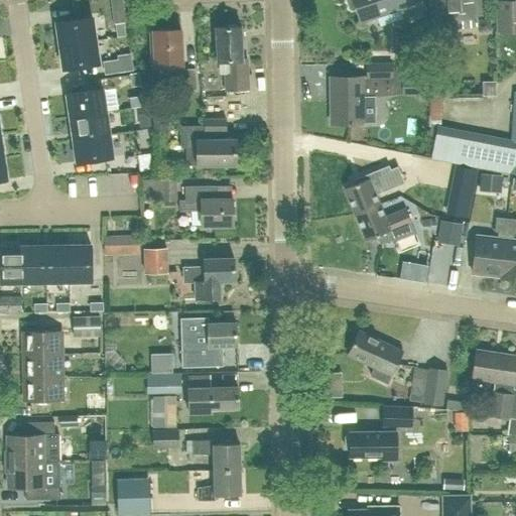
[(345,0),(348,8),(351,9),(355,8),(359,22),(399,9),(403,22),(425,15),(419,0),(345,0)]
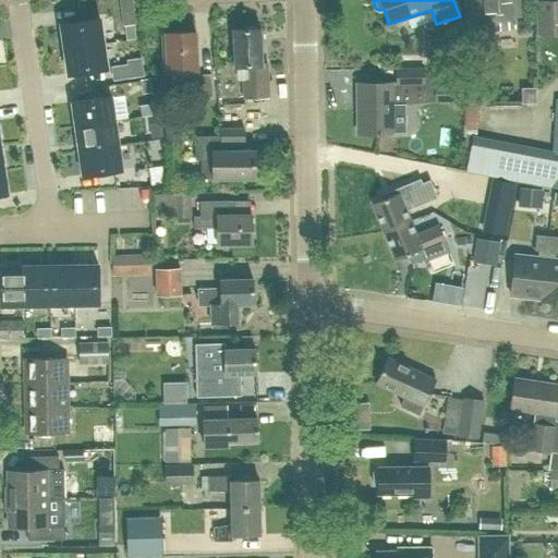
[(462,0),(466,41),(488,39),(487,29),(513,27),(511,5),(519,5),(518,0),(462,0)]
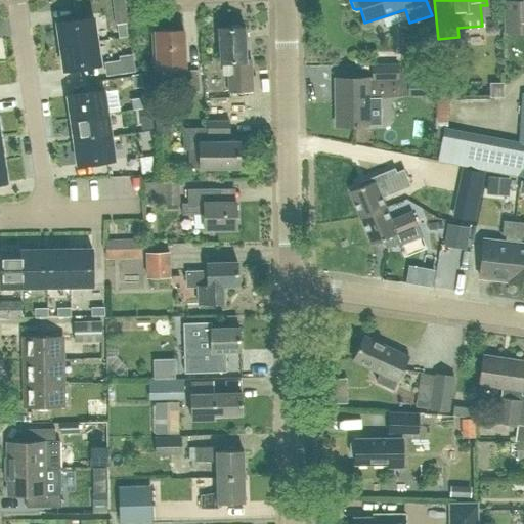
[(523,0),(517,0),(518,1),(505,1),(506,32),(523,32),(523,0)]
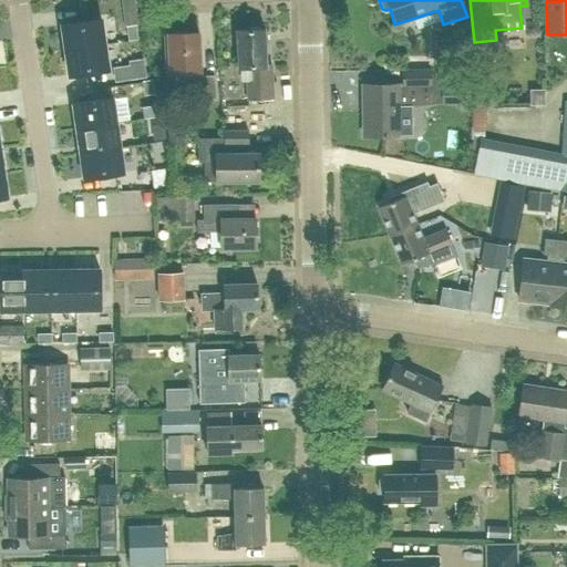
[(104,44),(101,19),(61,24),(64,50),(104,44)]
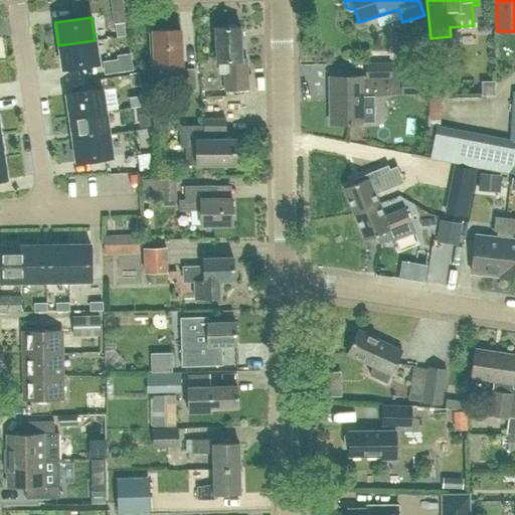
[(116,36),(125,35),(123,22),(114,23),(116,36)]
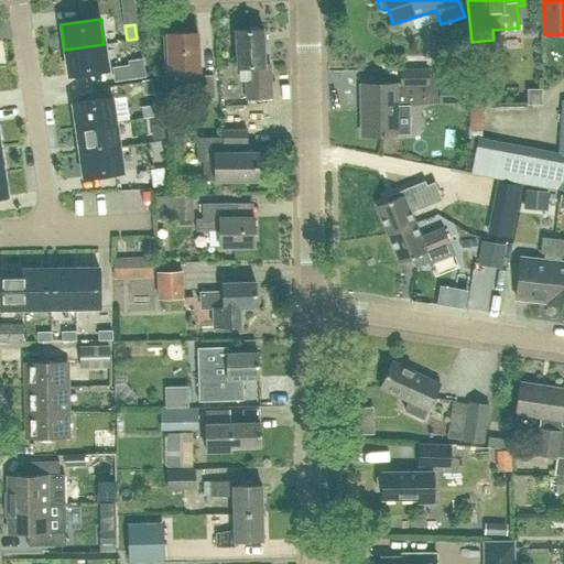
[(264,65),(262,29),(234,30),(236,67),(250,66),(251,82),(245,82),(246,99),(271,98),(270,65),(264,65)]
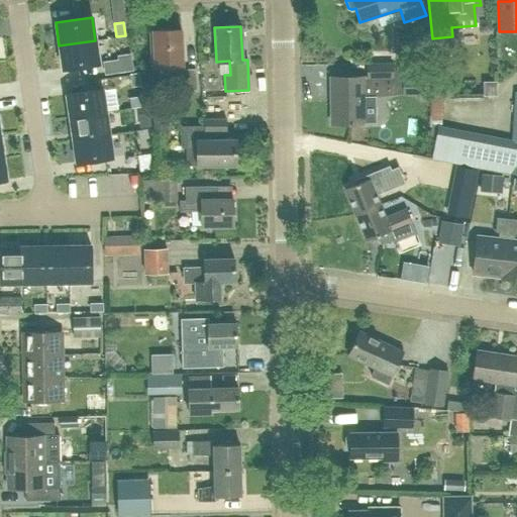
[(181,29),(151,30),(153,68),(168,67),(169,91),(196,90),(195,69),(182,69),(182,66),(183,66),(181,29)]
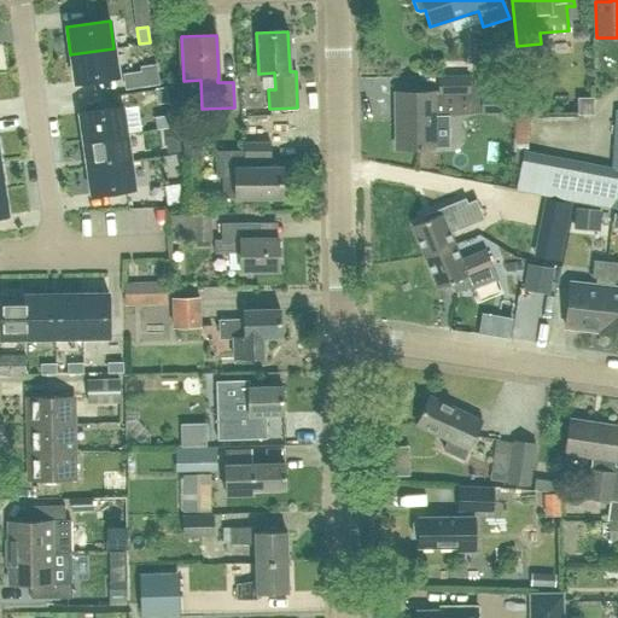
[(70,54),(75,82),(117,75),(114,48),(70,54)]
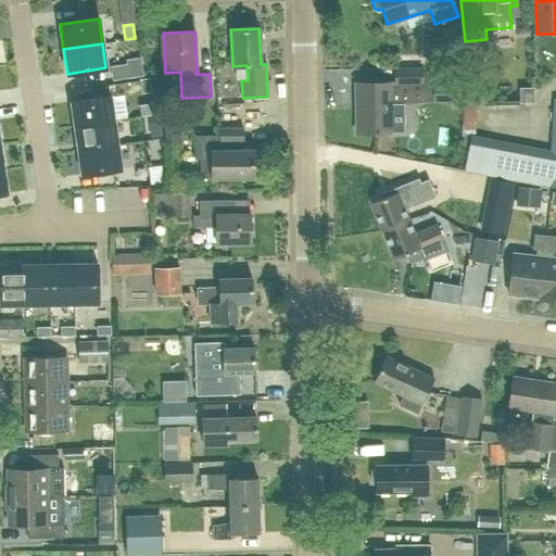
[(143,75),(140,57),(126,59),(126,63),(110,66),(112,80),(143,75)]
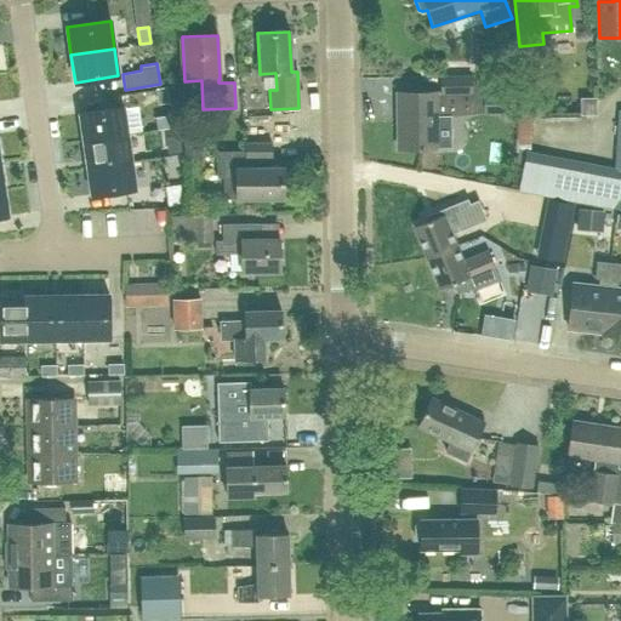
[(396,92),(397,149),(437,148),(437,117),(448,117),(448,93),(471,93),(471,77),(440,77),(440,93),(437,93),(437,92),(396,92)]
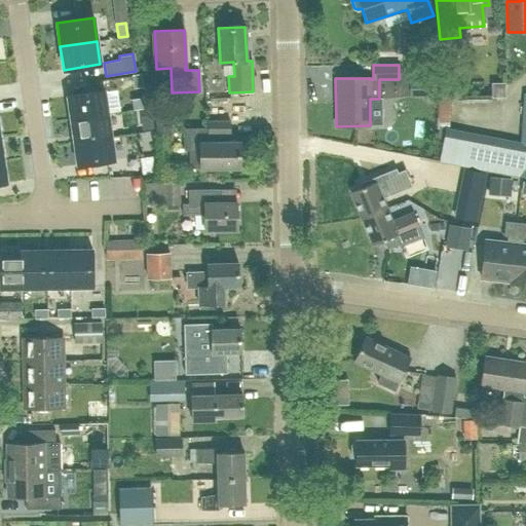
[(140,74),(133,75),(135,87),(142,86),(140,74)]
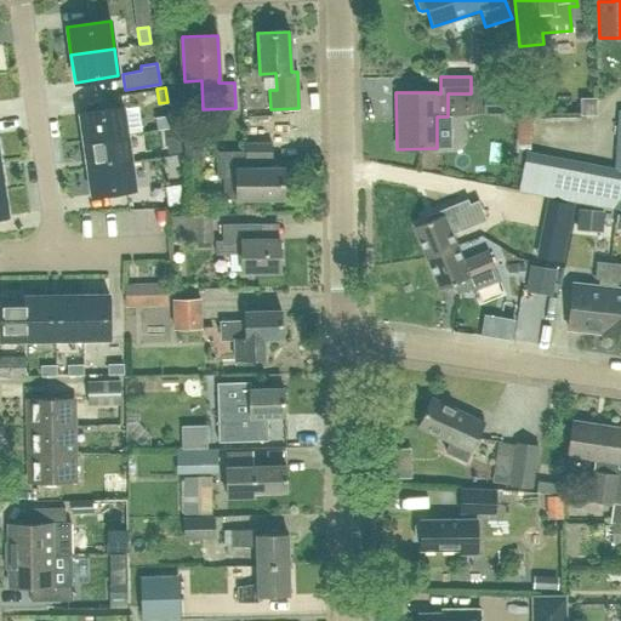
[(486,95),(485,112),(517,113),(518,96),(486,95)]
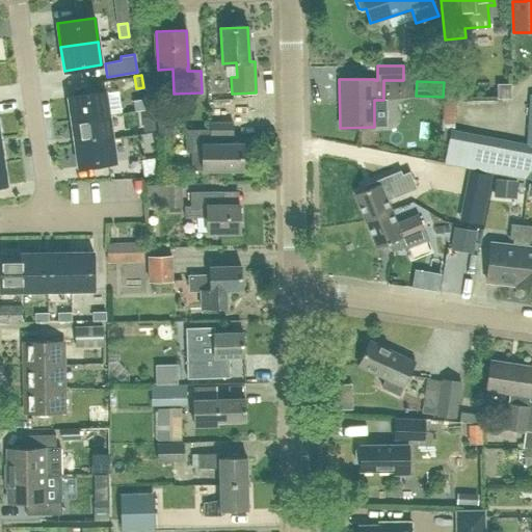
[(105,91),(68,97),(72,121),(108,115),(105,91)]
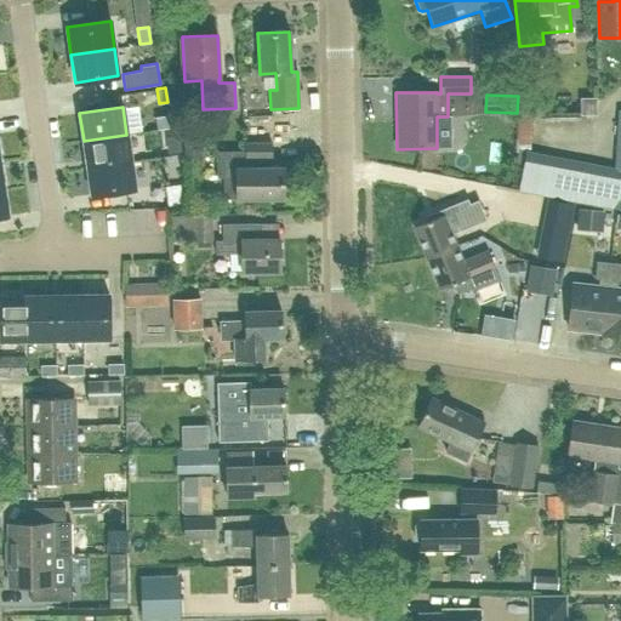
[(126,135),(84,141),(87,167),(131,161),(126,135)]
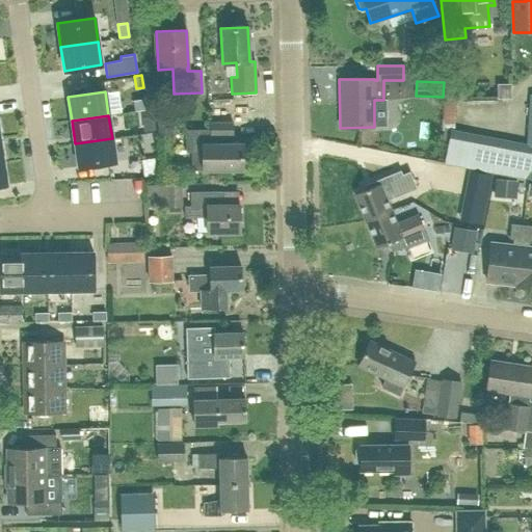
[(141,116),(143,132),(155,130),(154,115),(141,116)]
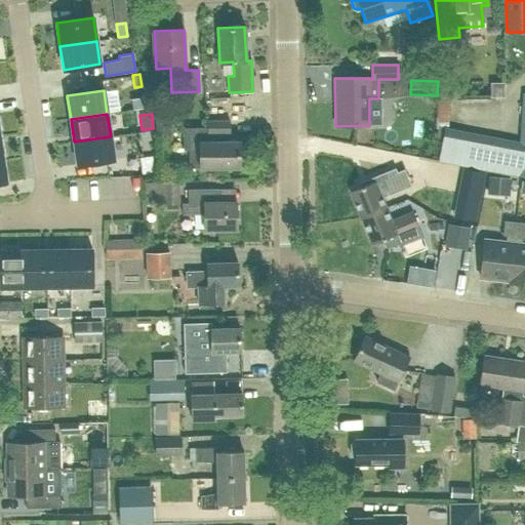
[(199,167),(199,168),(239,168),(239,140),(221,140),(221,134),(230,134),(230,120),(206,120),(206,127),(183,127),(183,151),(188,151),(188,168),(199,167)]
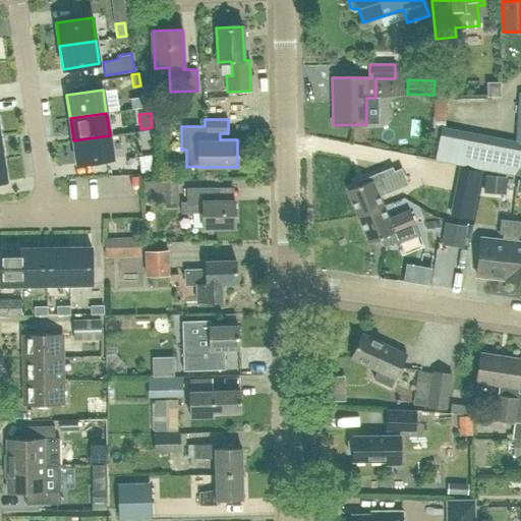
[(448,162),(477,167),(512,174),(515,140),(441,127),(435,160),(448,162)]
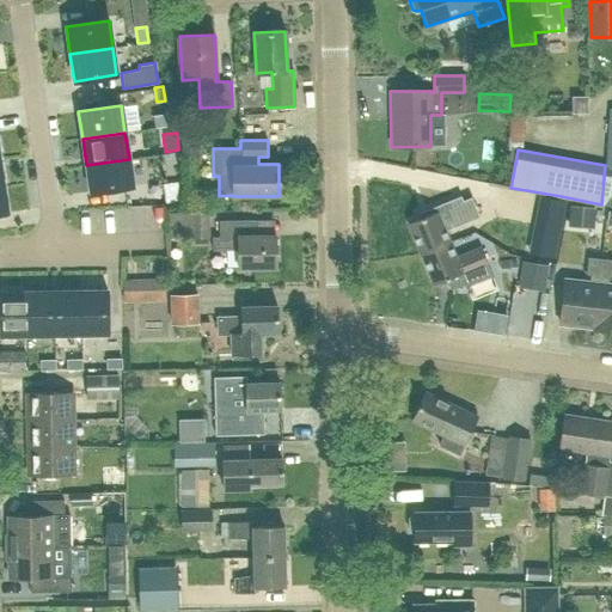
[(133,187),(129,159),(86,165),(90,193),(133,187)]
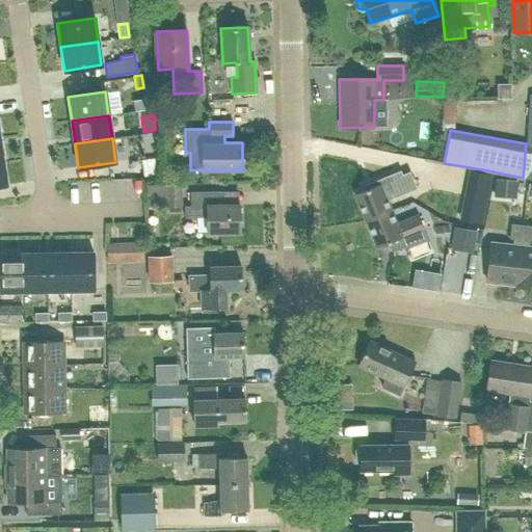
[(143,177),(157,175),(154,158),(141,160),(143,177)]
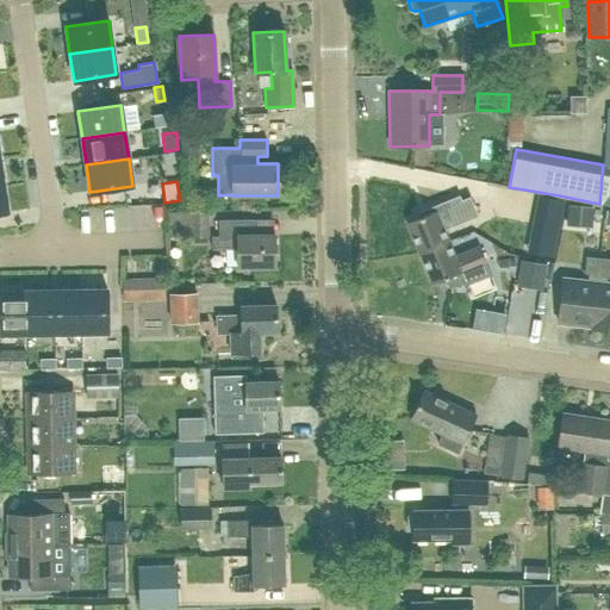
[(418,254),(448,243),(443,230),(477,216),(468,195),(460,199),(458,194),(423,210),(417,212),(418,217),(405,223),(418,254)]
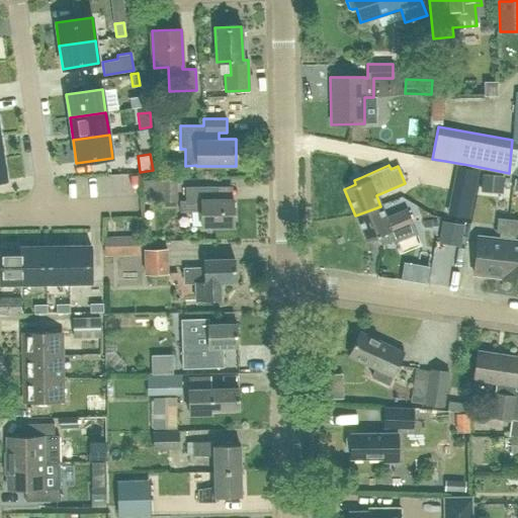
[(143,201),(177,201),(177,179),(142,180),(143,201)]
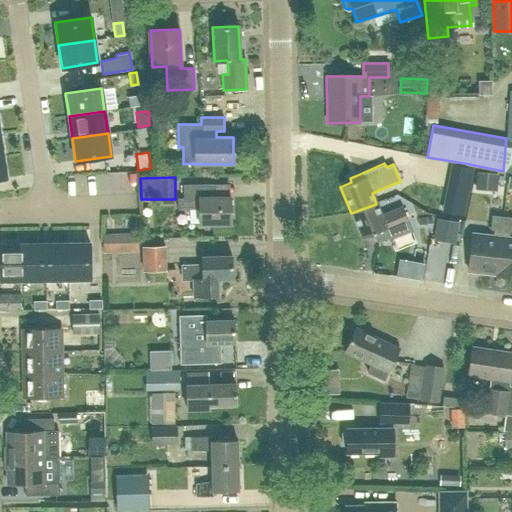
[(199,224),(230,224),(230,197),(214,197),(214,184),(182,184),(182,198),(177,198),(177,209),(198,209),(199,224)]
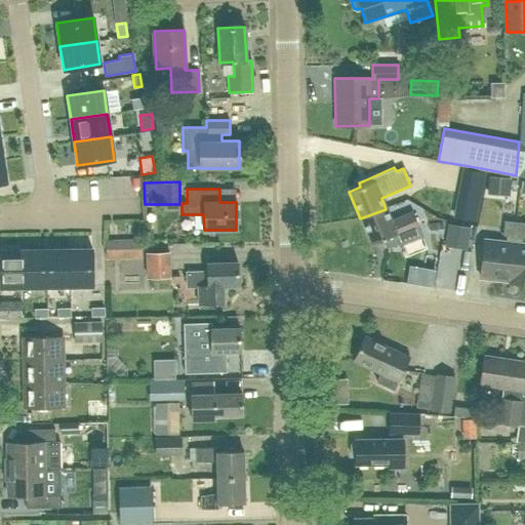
[(386,209),(360,218),(370,245),(396,235),(397,237),(418,228),(411,211),(391,220),(386,209)]
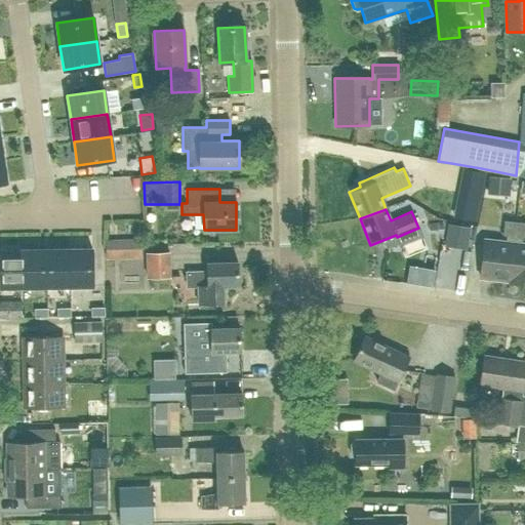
[(509,282),(516,223),(503,220),(502,236),(506,236),(506,242),(484,239),(480,278),(509,281),(508,282),(509,282)]
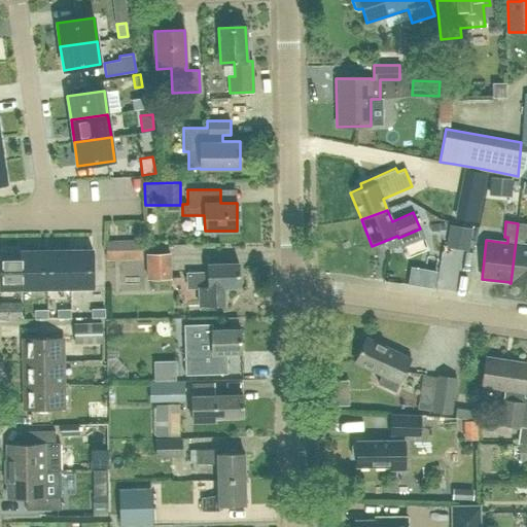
[(526,223),(518,223),(511,283),(526,285),(526,244),(523,244),(524,239),(526,239),(526,223)]
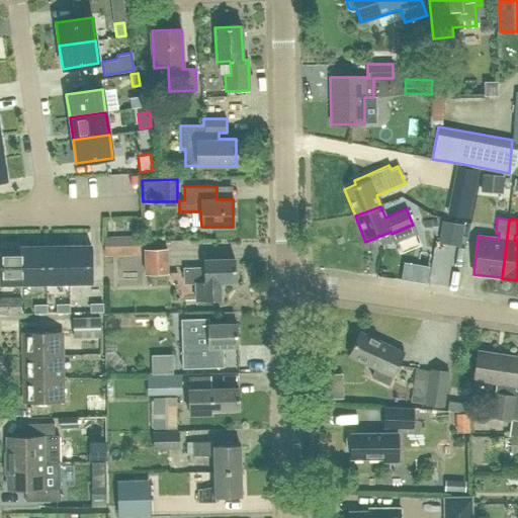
[(438,242),(460,246),(463,224),(441,221),(438,242)]
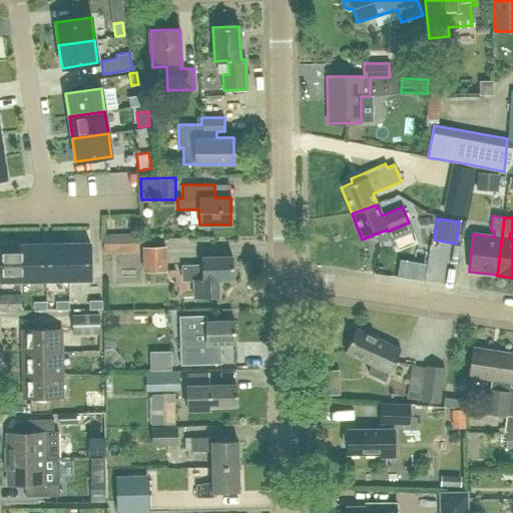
[(138,252),(137,241),(132,241),(132,233),(101,234),(102,253),(138,252)]
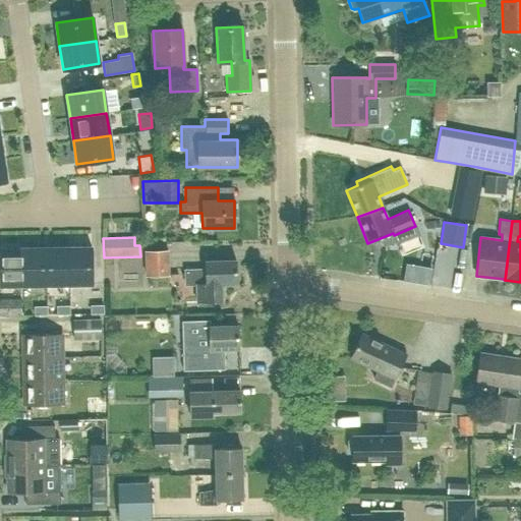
[(92,246),(68,247),(69,284),(92,284),(92,246)]
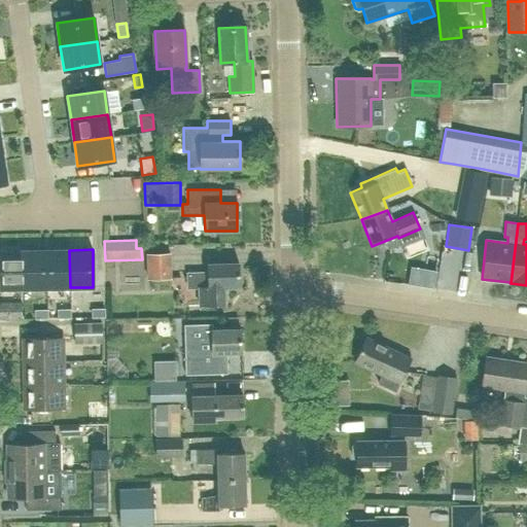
[(0,250),(0,274),(0,288),(24,288),(23,250),(0,250)]
